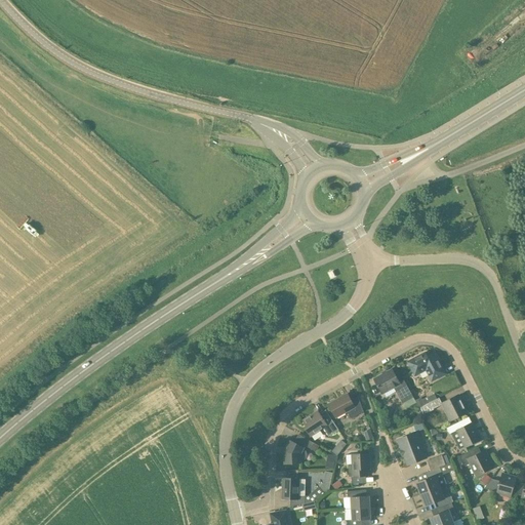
[(446,373),(436,356),(426,353),(408,362),(415,375),(427,370),(432,380),(446,373)]
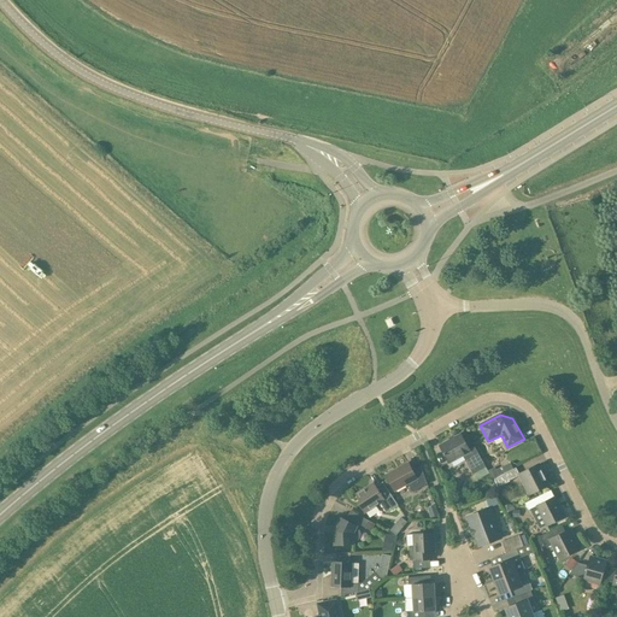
[(469,450),(460,434),(440,446),(450,463),(463,456),(474,475),(486,468),(475,446),(469,450)]
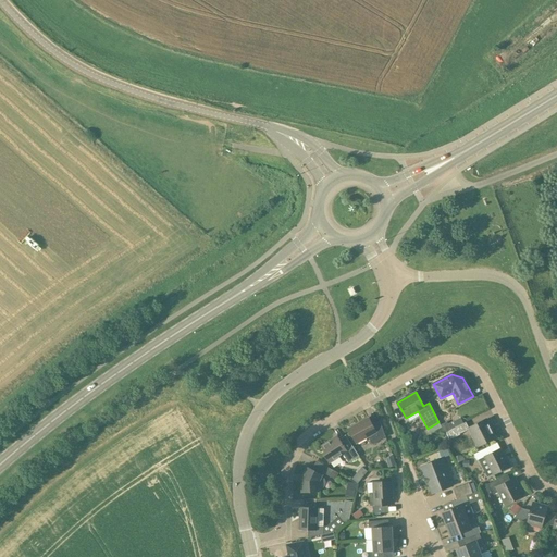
[(367,419),(366,418),(361,420),(361,422),(349,429),(357,443),(366,437),(369,438),(372,444),(385,437),(380,421),(372,425),(369,418),(367,419)]
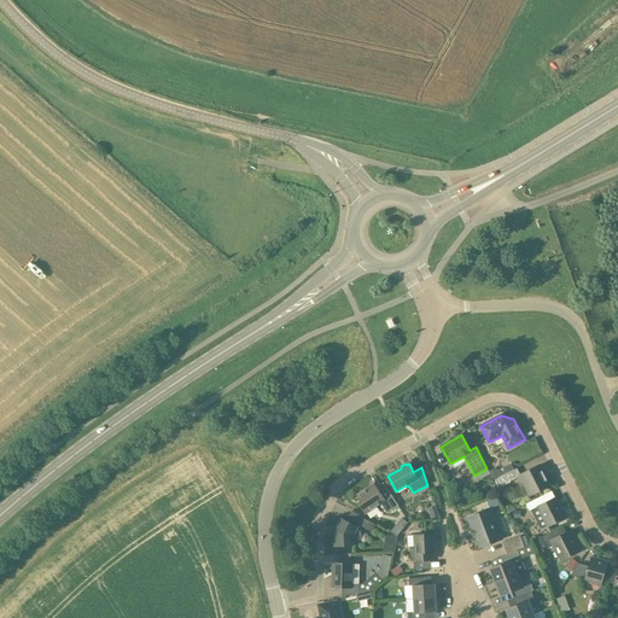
[(496,467),(489,471),(494,479),(506,473),(502,467),(497,470),(496,467)]
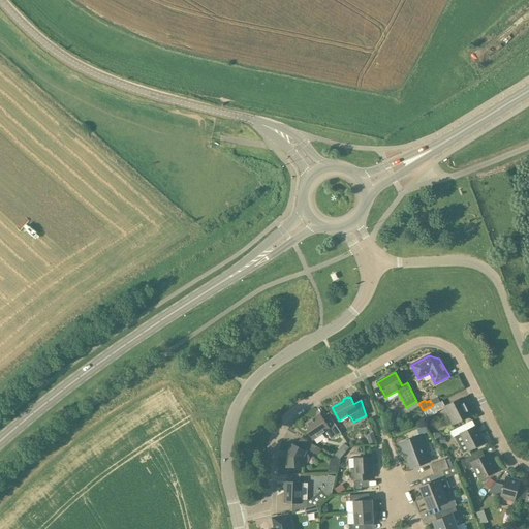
[(459,400),(445,407),(450,416),(455,424),(470,416),(466,407),(464,409),(459,400)]
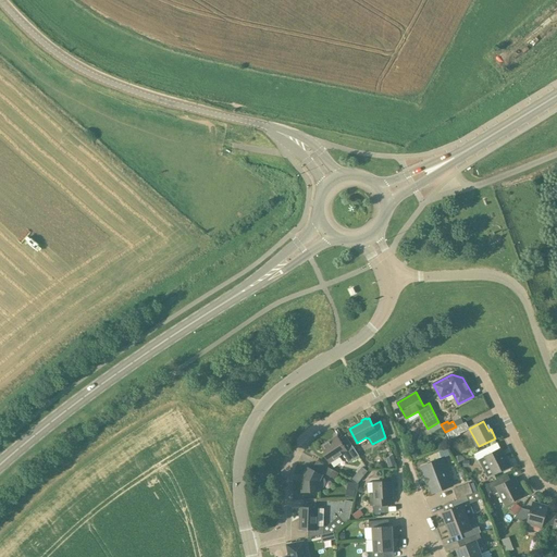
[(465,423),(445,433),(447,442),(460,435),(460,434),(468,430),(465,423)]
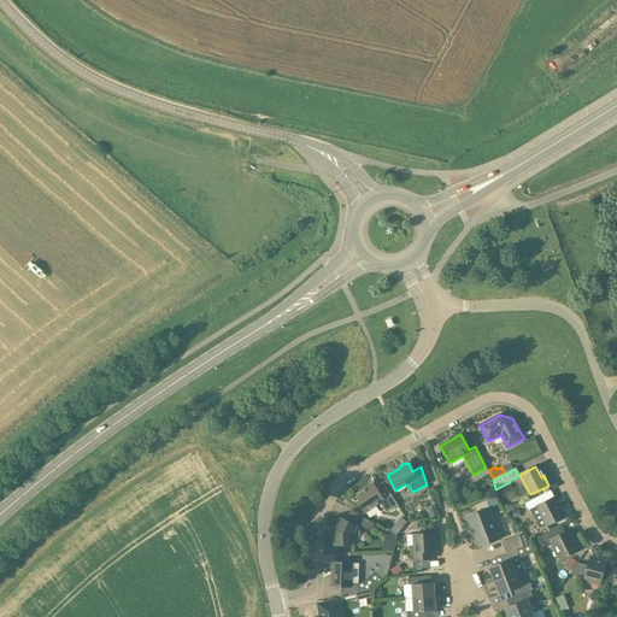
[(377,491),(374,483),(357,494),(360,501),(358,503),(365,512),(380,503),(386,513),(398,505),(385,486),(377,491)]
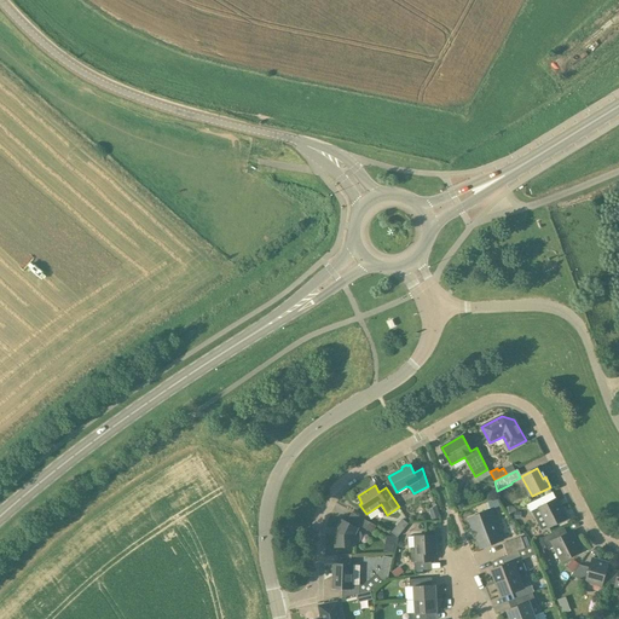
[(566,519),(556,498),(543,505),(539,498),(527,505),(530,512),(539,508),(549,528),(566,519)]
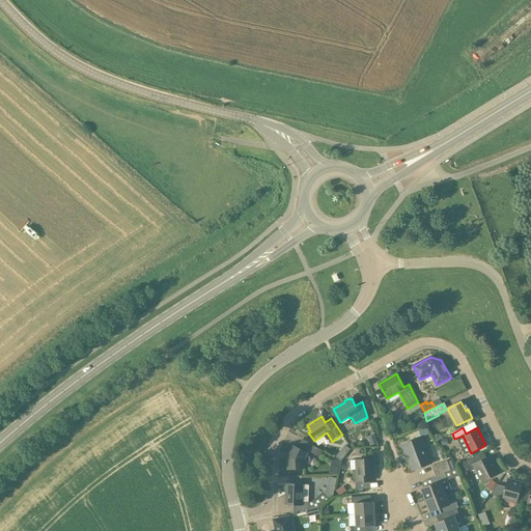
[(378,443),(375,437),(369,439),(371,446),(378,443)]
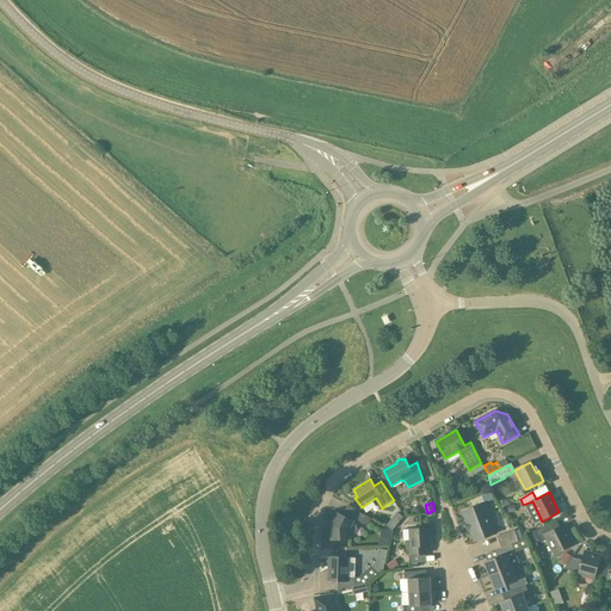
[(474,542),(497,534),(485,504),(463,512),(474,542)]
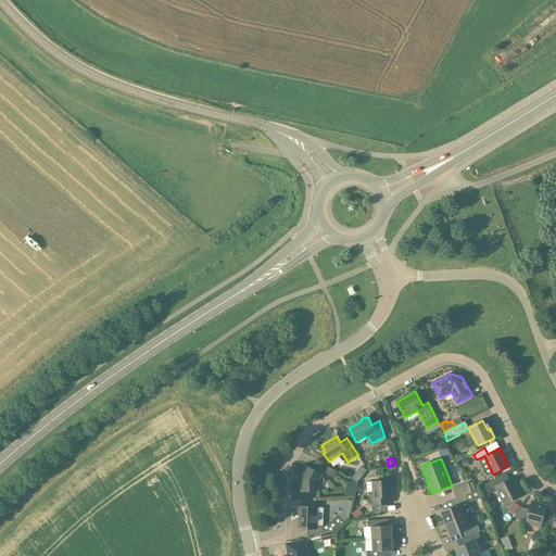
[(363,477),(367,470),(362,466),(357,472),(363,477)]
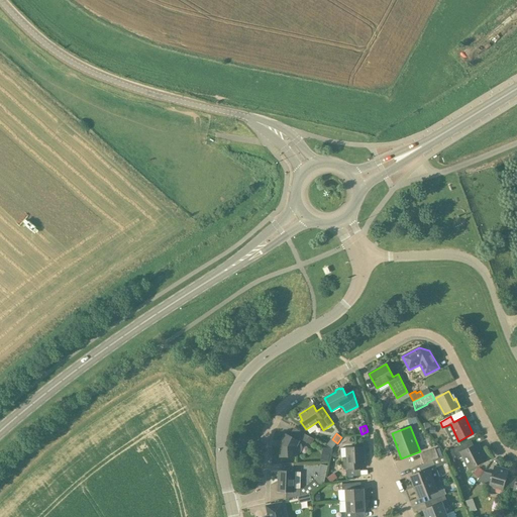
[(301,450),(302,447),(301,444),(299,442),(300,441),(285,434),(282,441),(283,442),(282,448),(280,448),(281,456),(297,456),(296,453),(299,453),(301,450)]
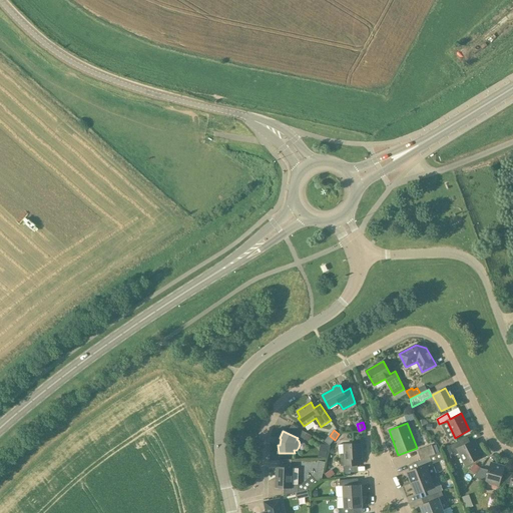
[(312,436),(302,431),(299,436),(309,442),(312,436)]
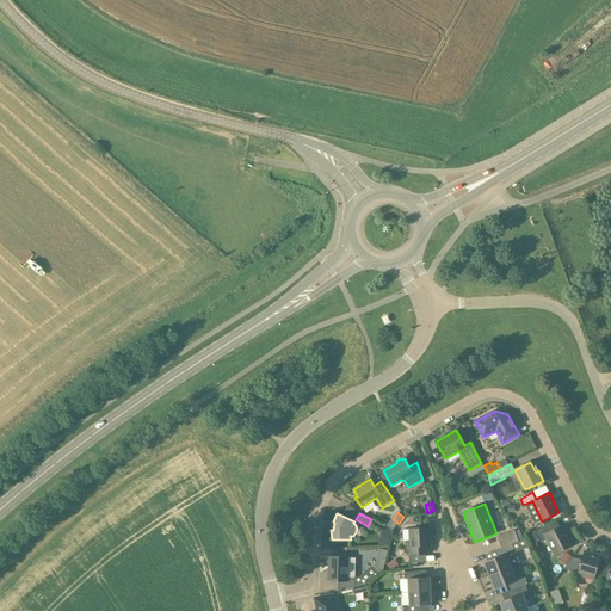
[(575,544),(565,524),(550,531),(547,525),(536,531),(541,543),(547,541),(554,555),(575,544)]
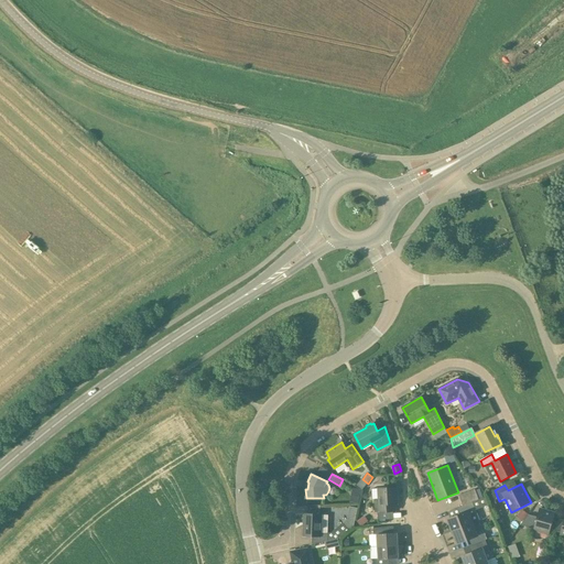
[(375,512),(396,511),(394,505),(397,503),(396,487),(378,488),(379,499),(373,499),(375,512)]
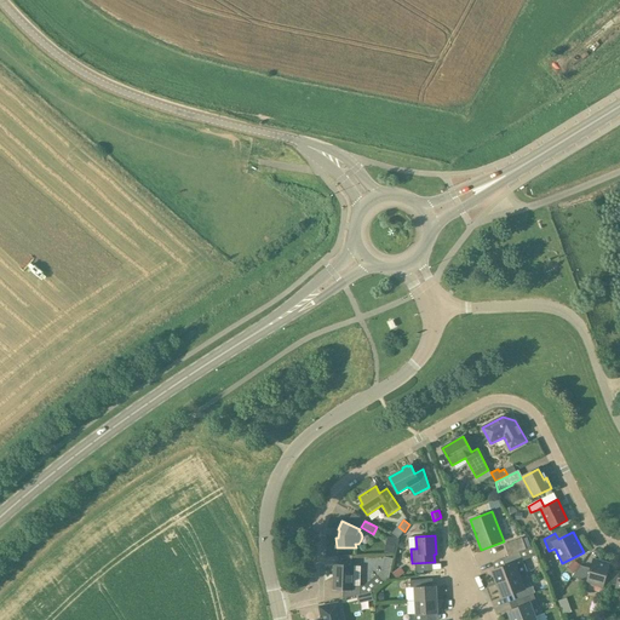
[(388,537),(384,552),(394,555),(397,539),(388,537)]
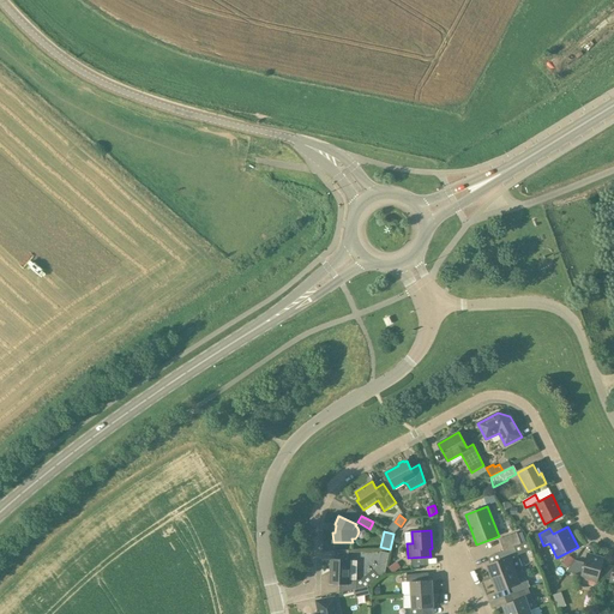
[(504,551),(515,547),(522,545),(517,534),(517,533),(499,540),(504,551)]
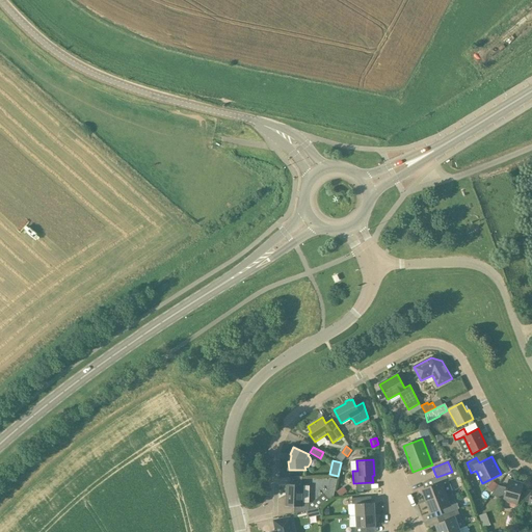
[(446,494),(452,491),(450,484),(446,474),(436,477),(432,479),(434,485),(422,489),(427,501),(446,494)]
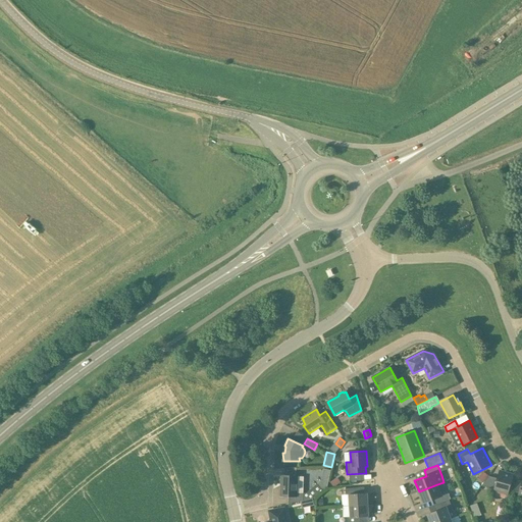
[(488,475),(483,471),(478,478),(483,482),(488,475)]
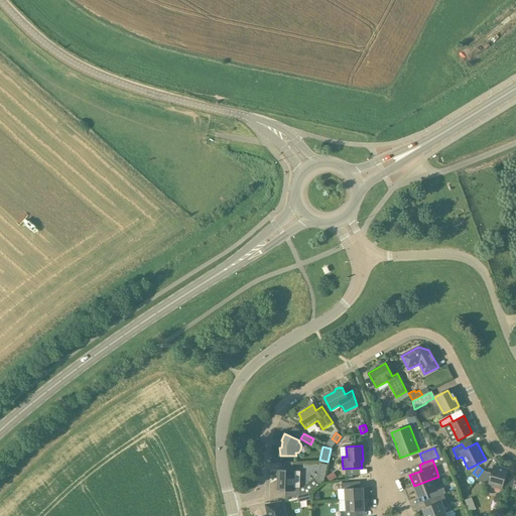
[(502,489),(507,470),(494,466),(492,473),(483,471),(476,481),(489,484),(488,485),(502,489)]
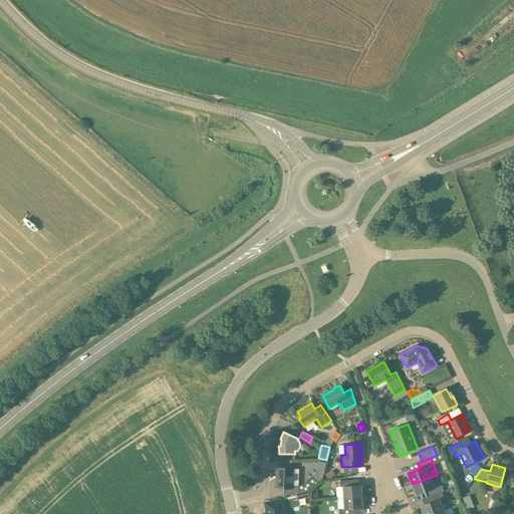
[(276,488),(284,489),(284,496),(298,493),(310,490),(309,490),(317,483),(312,477),(301,486),(299,486),(298,486),(299,471),(297,469),(293,469),(277,468),(276,488)]
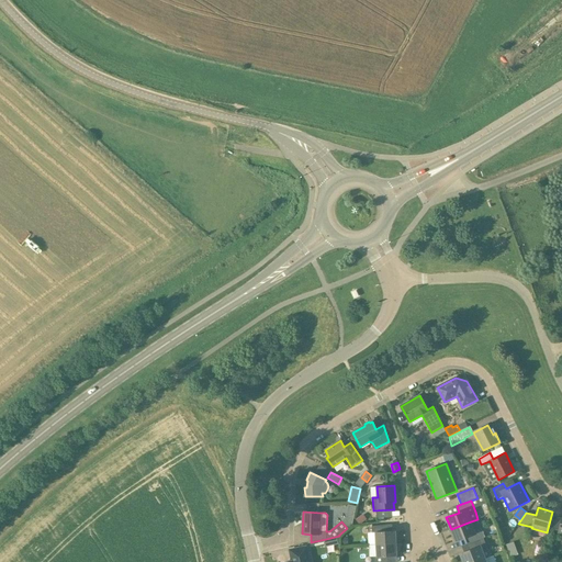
[(474,529),(471,521),(451,529),(456,542),(469,537),(471,543),(483,538),(485,538),(481,527),(474,529)]
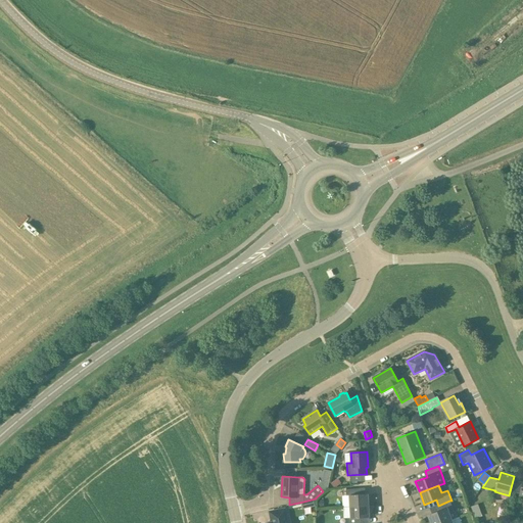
[(350,507),(369,506),(368,494),(359,494),(359,488),(346,489),(346,495),(349,495),(350,507)]
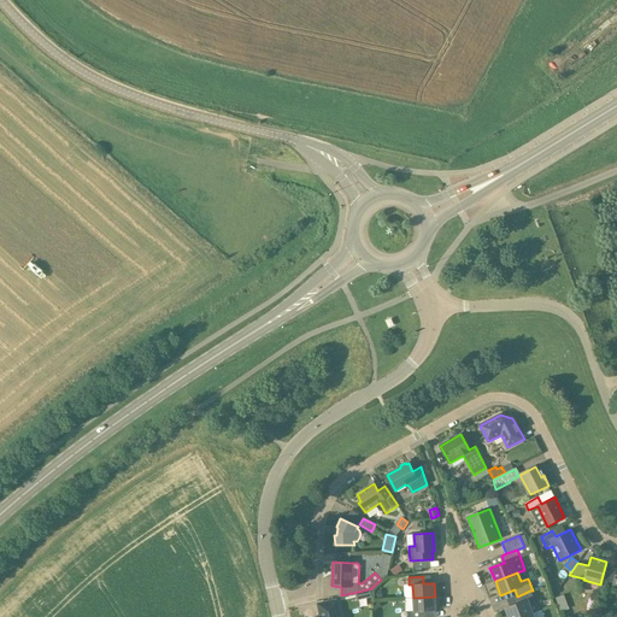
[(505,609),(507,616),(522,616),(533,613),(533,612),(539,611),(535,603),(533,598),(534,598),(530,591),(517,597),(511,598),(515,605),(505,609)]
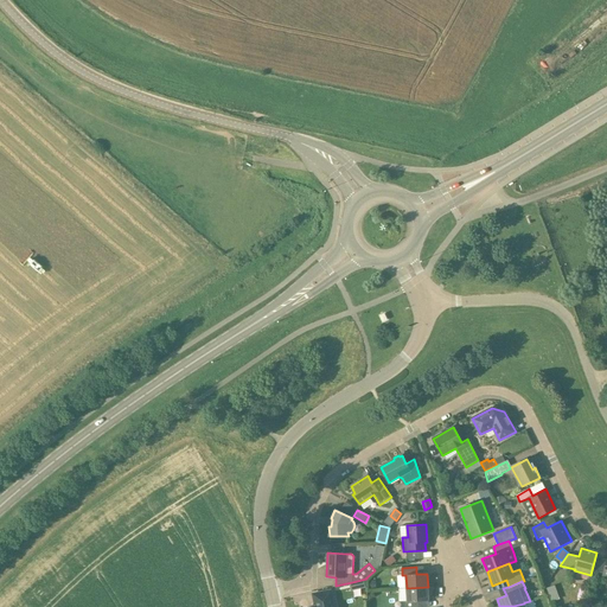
[(428,587),(407,588),(408,601),(404,601),(403,606),(419,606),(419,601),(428,600),(428,587)]
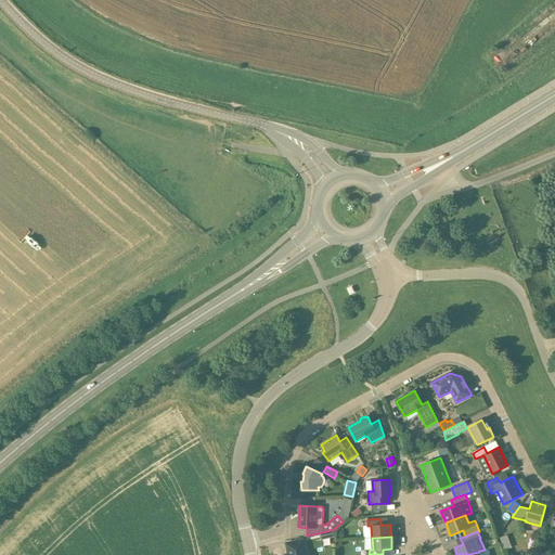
[(305,554),(302,540),(286,543),(288,554),(286,554),(305,554)]
